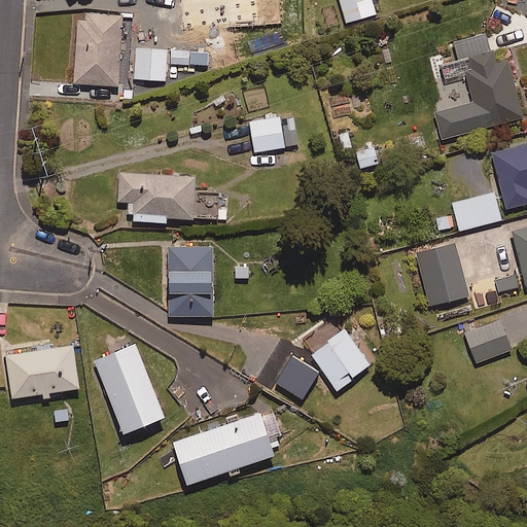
[(376,13),(371,0),(340,0),(347,23),(376,13)]
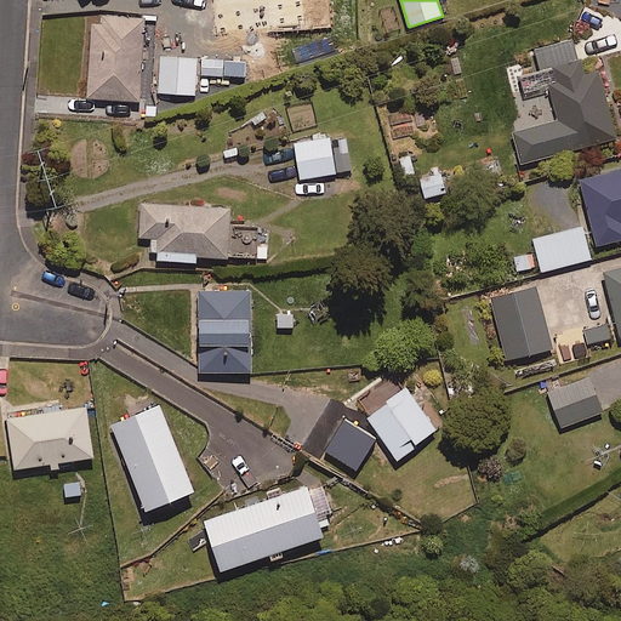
[(302,27),(302,7),(254,11),(255,29),(302,27)]
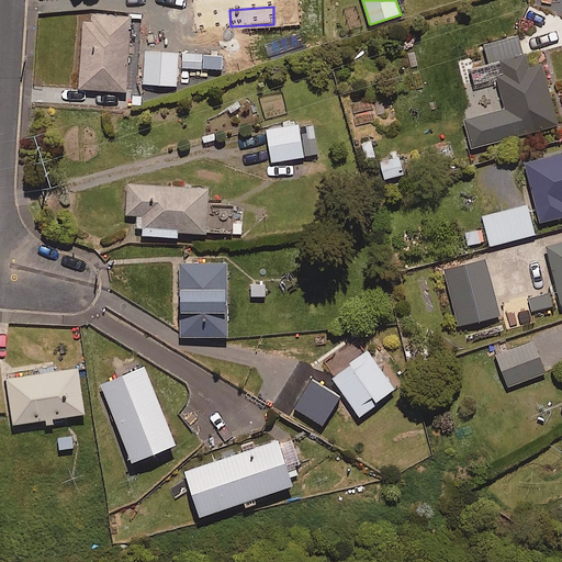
[(130,17),(83,14),(79,89),(126,91),(130,17)]
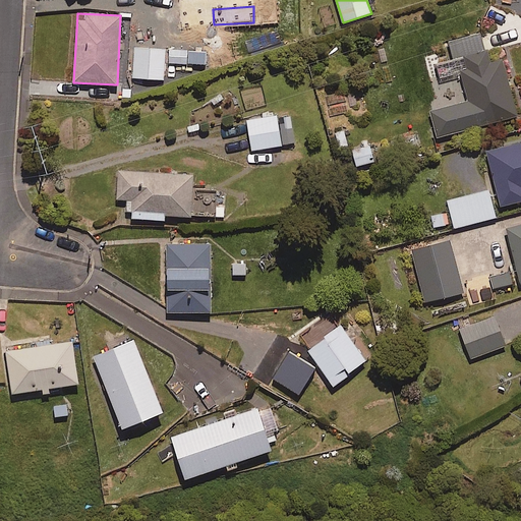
[(488,63),(480,34),(448,43),(453,59),(435,64),(439,78),(461,72),(469,102),(431,112),(438,137),(517,116),(502,60),(488,63)]
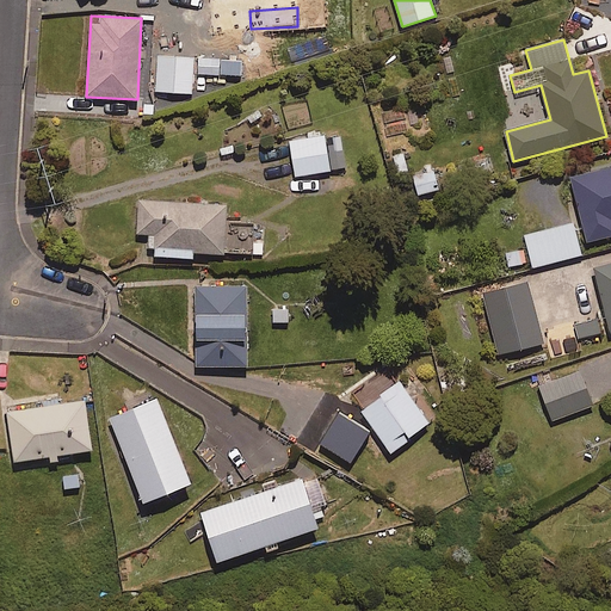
[(193,57),(158,56),(156,92),(192,93),(193,57)]
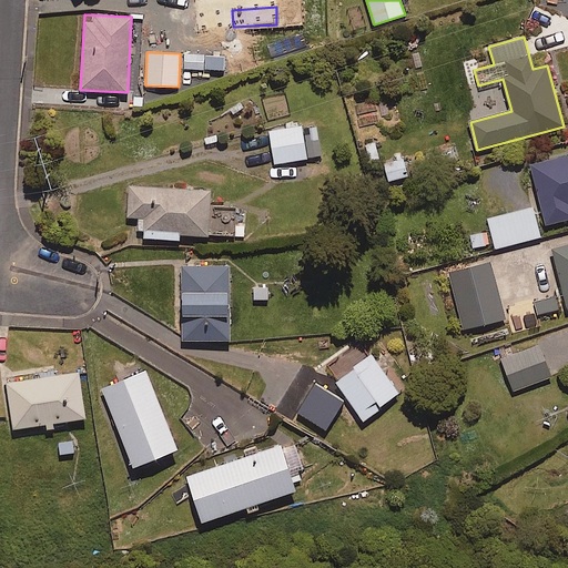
[(306,159),(301,127),(269,131),(274,164),(306,159)]
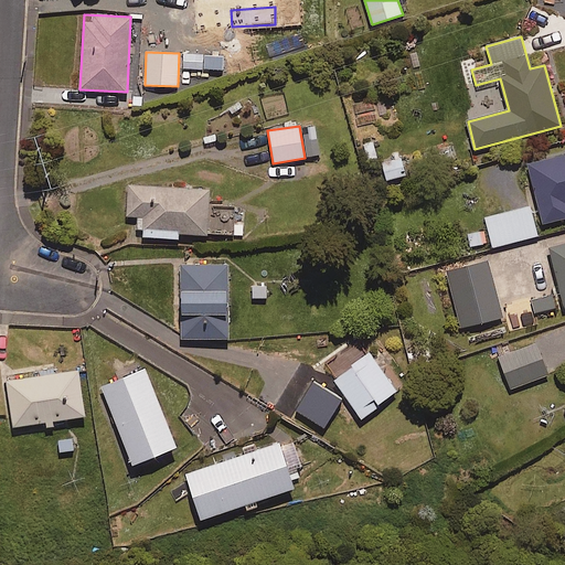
[(564,155),(529,162),(542,223),(564,217),(564,155)]
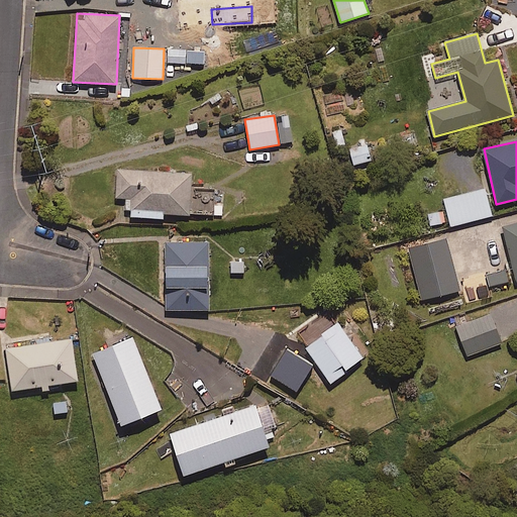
[(370,144),(348,146),(349,159),(343,160),(346,190),(359,189),(356,164),(372,162),(370,144)]
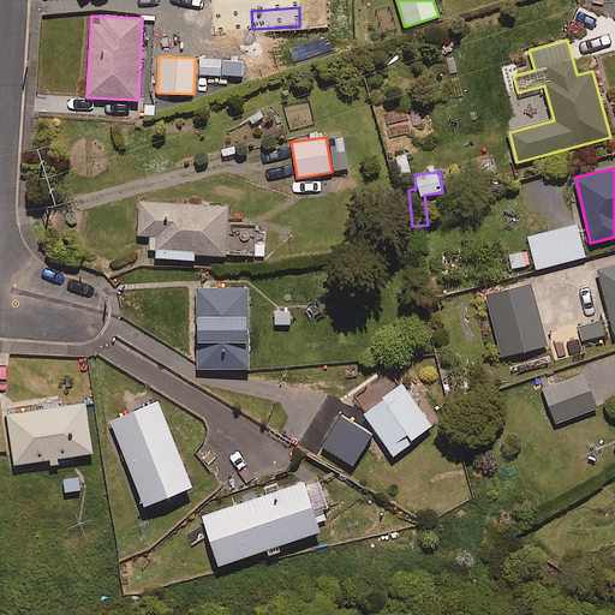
[(227,207),(139,203),(138,236),(156,237),(156,258),(193,260),(195,255),(225,255),(227,207)]
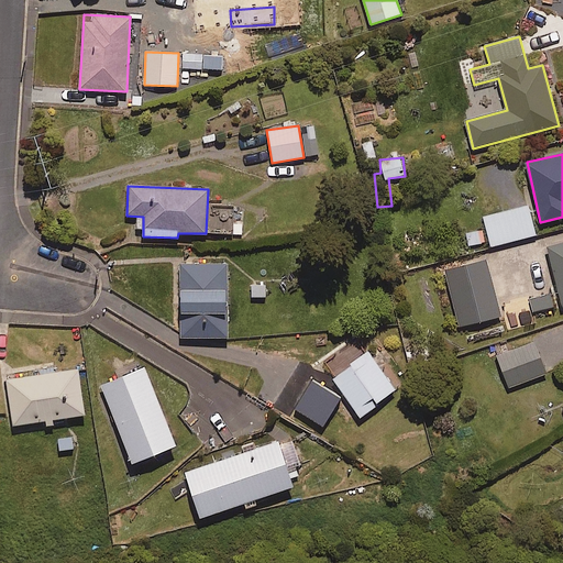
[(533,235),(527,207),(483,217),(490,246),(533,235)]
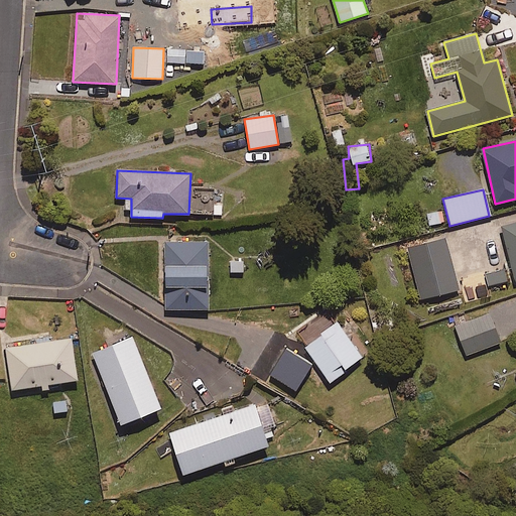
[(214,191),(197,190),(196,213),(213,214),(214,191)]
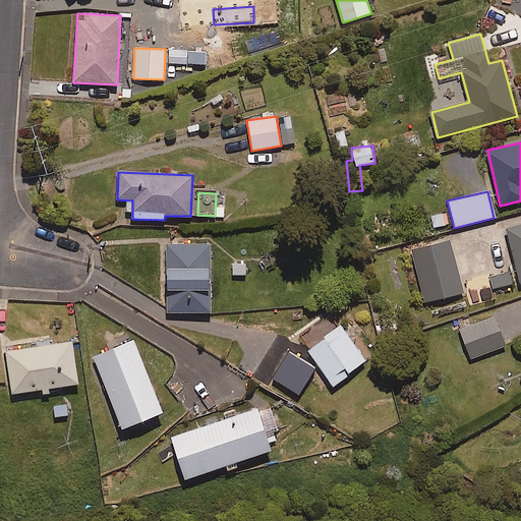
[(520,225),(508,228),(520,283),(520,282),(520,225)]
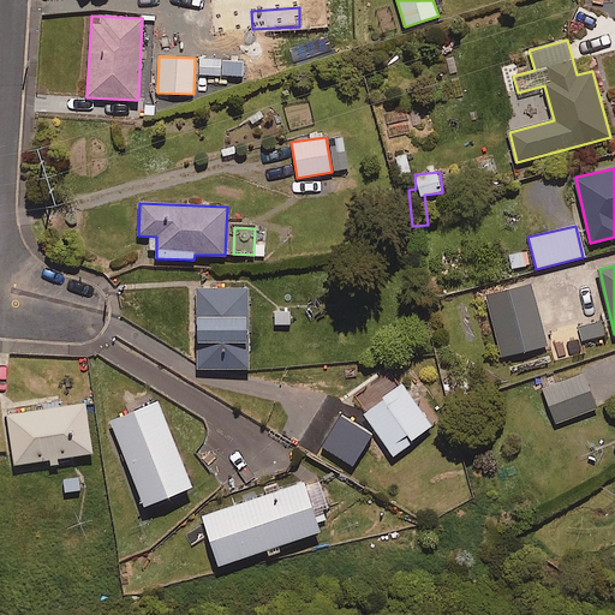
[(547,346),(532,285),(488,294),(501,357),(547,346)]
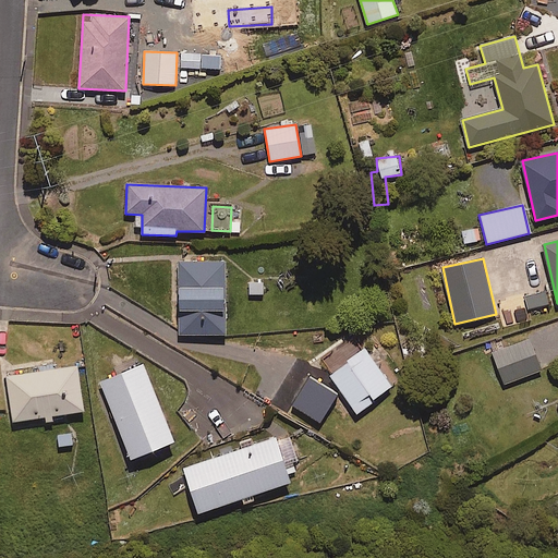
[(225,263),(178,263),(179,335),(225,335),(225,263)]
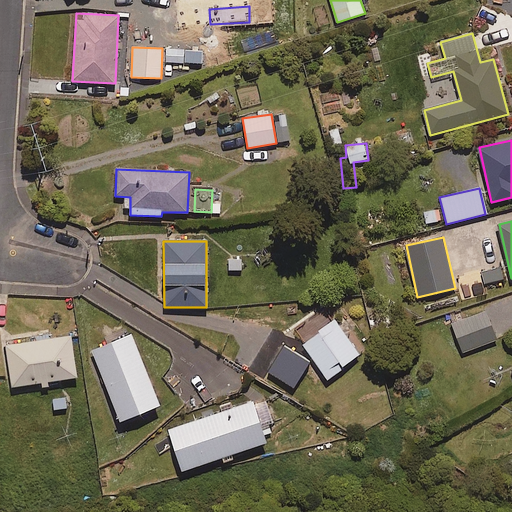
[(500,266),(481,270),(485,289),(505,284),(500,266)]
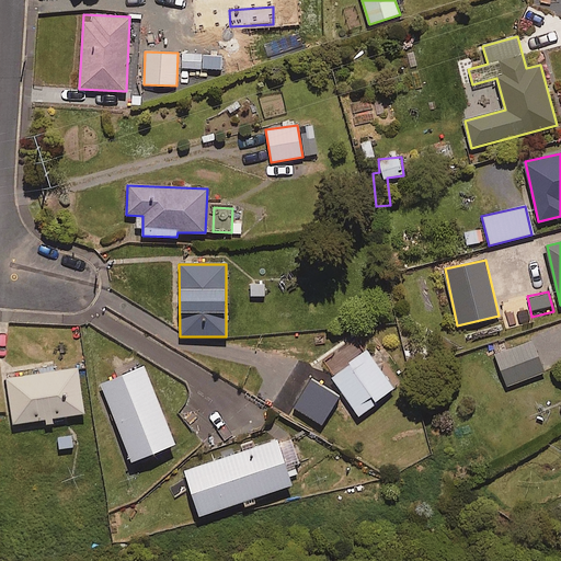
[(544,373),(533,341),(495,353),(506,385),(544,373)]
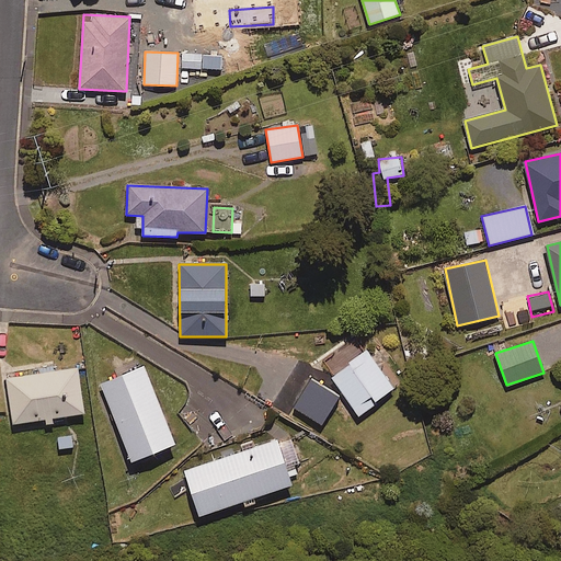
[(395,388),(366,351),(330,377),(358,415),(395,388)]
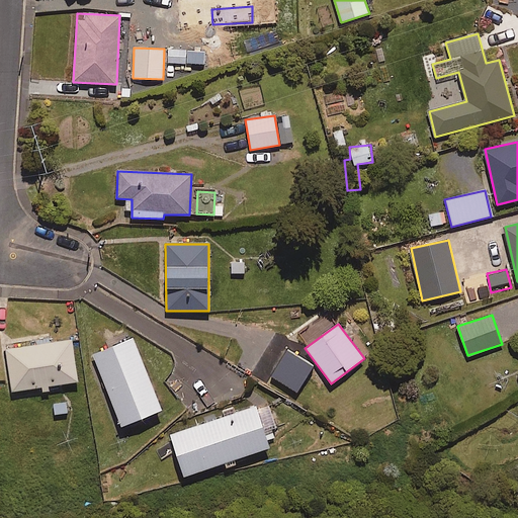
[(32,337),(33,346),(5,350),(11,392),(37,387),(38,393),(50,392),(50,386),(77,381),(71,340),(50,344),(49,335),(32,337)]
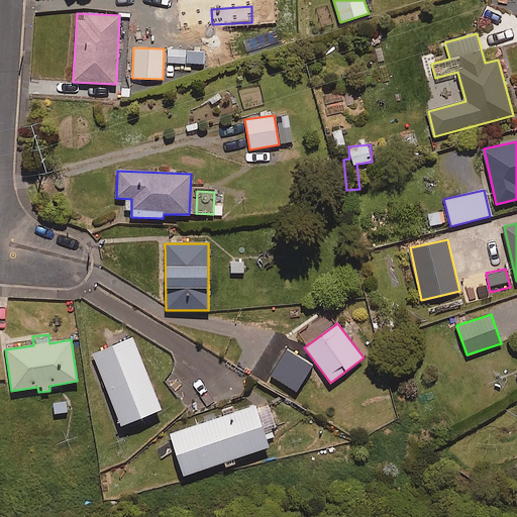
[(161,410),(132,338),(93,354),(121,425),(161,410)]
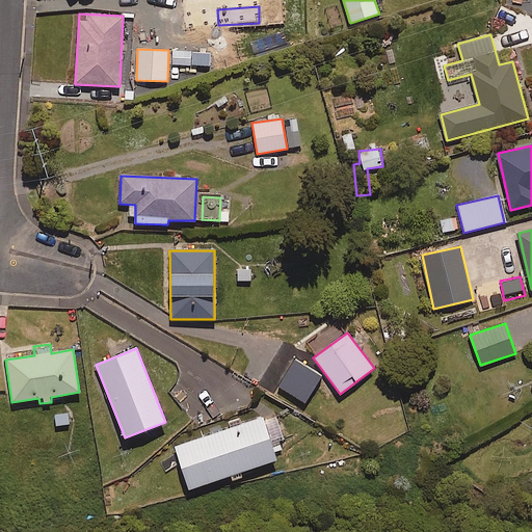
[(266,427),(264,418),(175,445),(187,487),(275,461),(273,452),(286,449),(278,424),(266,427)]
